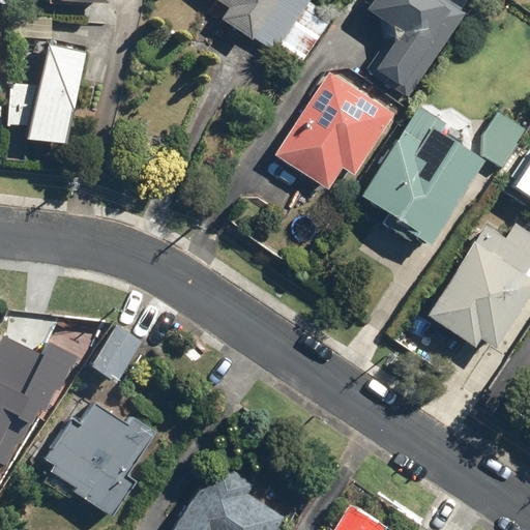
[(261,41),(273,51),(277,46),(303,64),(341,15),(320,0),(213,0),(210,5),(261,41)]
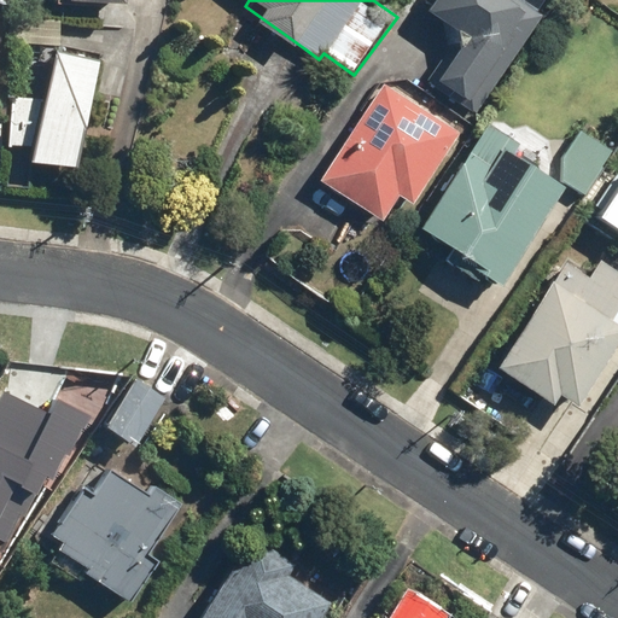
[(518,0),(433,0),(424,13),(458,38),(426,81),(472,114),(542,18),(518,0)]
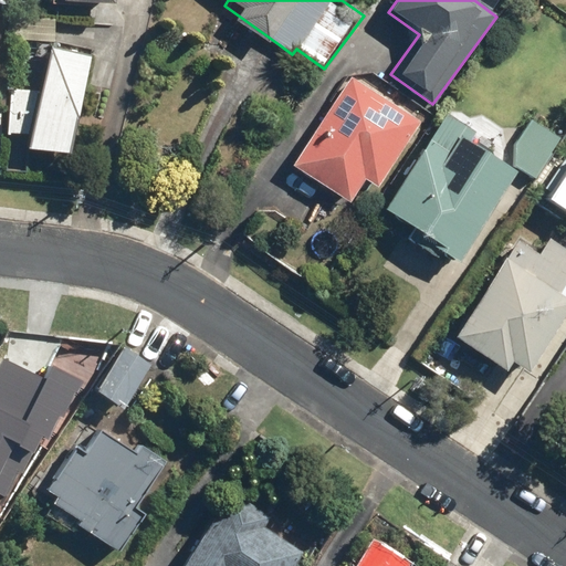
[(95,51),(51,43),(43,88),(11,85),(6,133),(34,136),(32,147),(76,156),(95,51)]
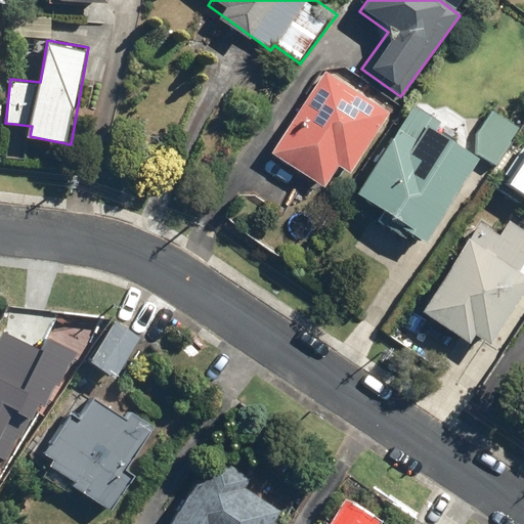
[(274,153),(328,185),(339,166),(353,174),(392,108),(324,68),(274,153)]
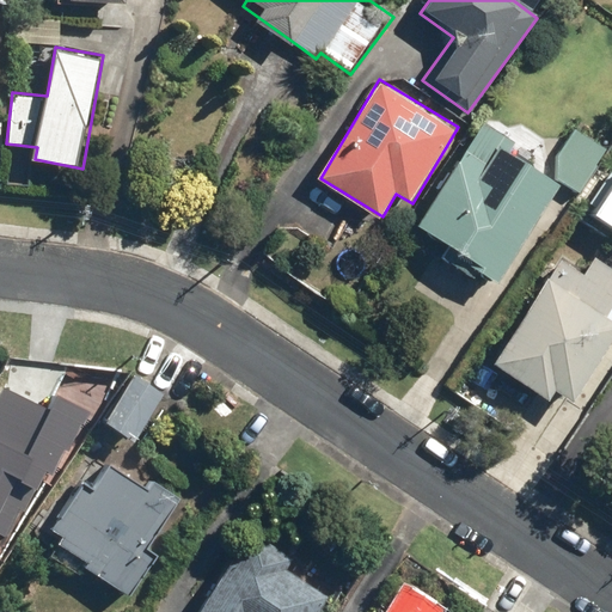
[(479,128),(420,222),(454,245),(450,251),(497,282),(562,181),(580,193),(610,146),(576,126),(546,171),(479,128)]
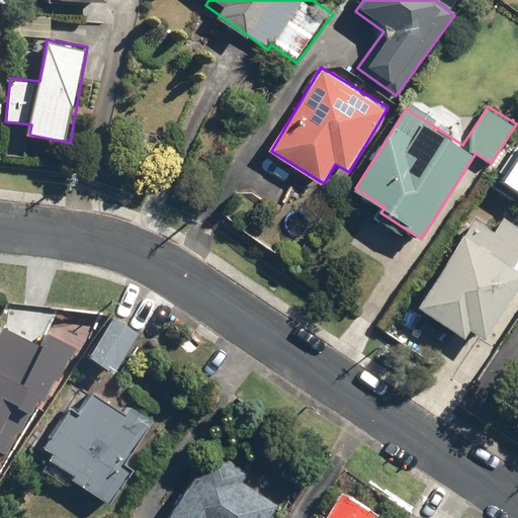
[(517,145),(516,144),(495,175),(517,190),(517,145)]
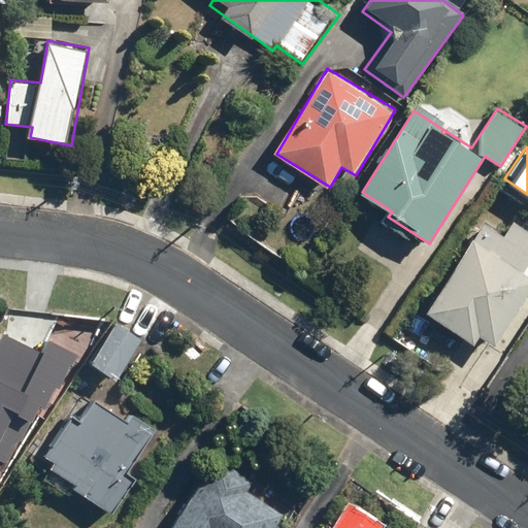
[(503,232),(484,220),(424,310),(472,342),(479,332),(496,344),(527,295),(527,228),(513,219),(503,232)]
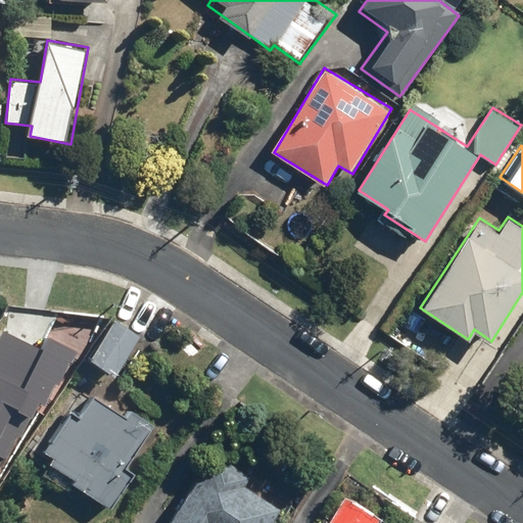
[(143,335),(119,317),(90,355),(115,374),(143,335)]
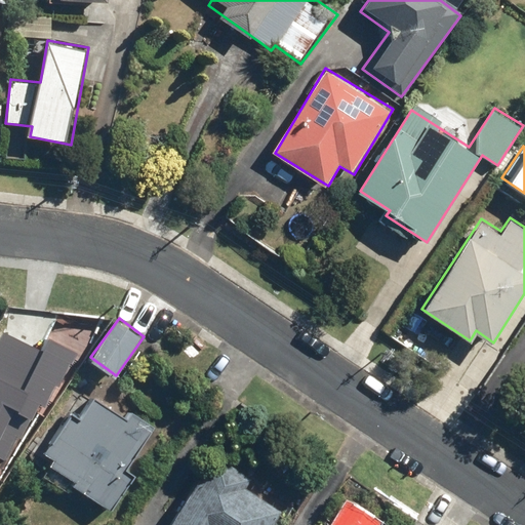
[(72,409),(47,446),(59,454),(52,466),(73,480),(71,483),(101,503),(111,510),(136,472),(126,466),(155,422),(130,407),(124,416),(92,395),(79,414),(72,409)]
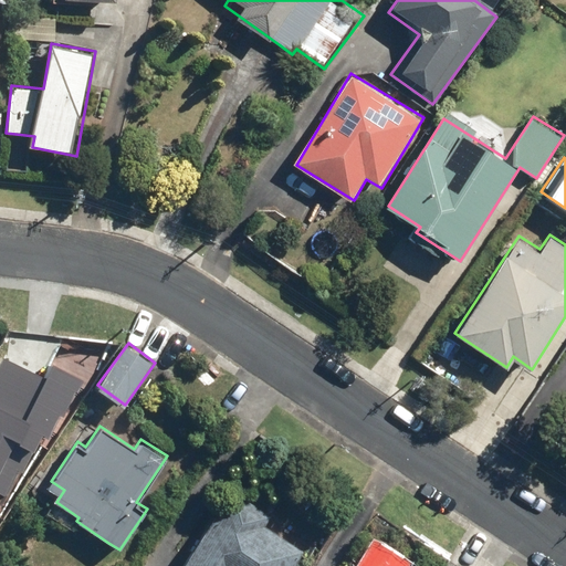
[(180,565),(292,565),(303,551),(265,526),(274,513),(234,486),(180,565)]
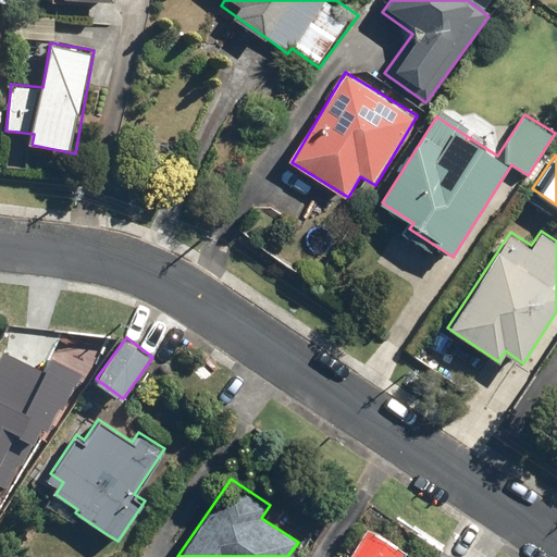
[(401,556),(405,552),(369,530),(351,556),(401,556)]
